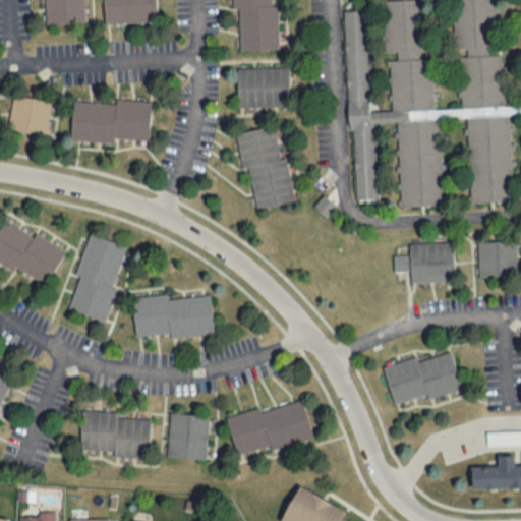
[(44,0),(46,24),(84,23),(83,0),(44,0)]
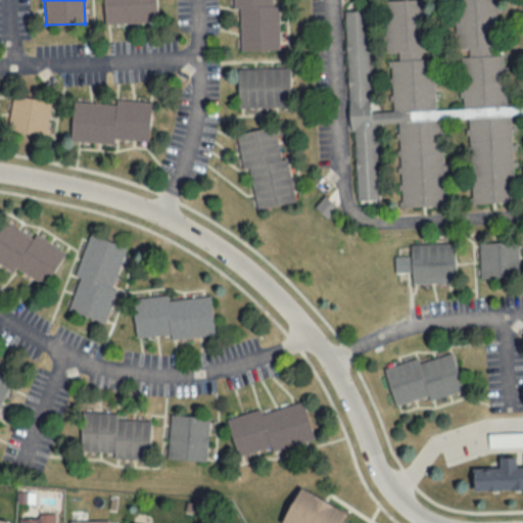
[(103,0),(104,24),(156,22),(155,0),(103,0)]
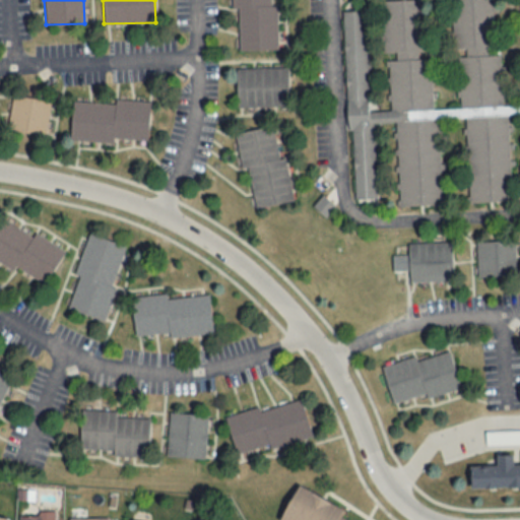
[(238,9),(239,51),(274,51),(273,0),(231,0),(232,9),(238,9)]
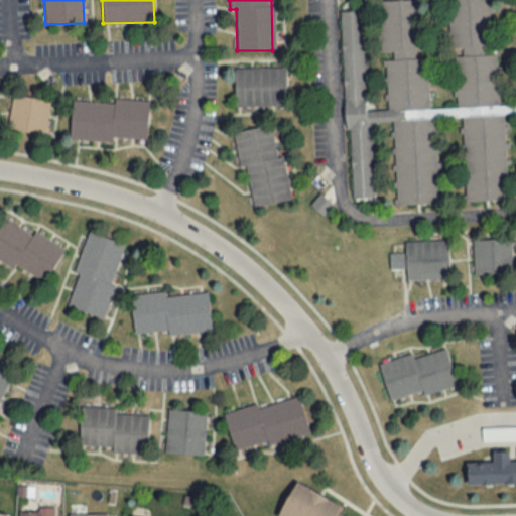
[(235,108),(287,107),(286,68),(234,69),(235,108)]
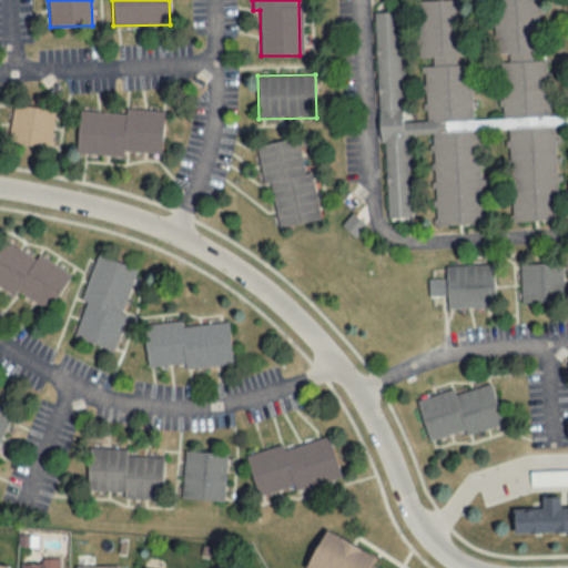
[(50,148),(56,110),(13,105),(9,143),(50,148)]
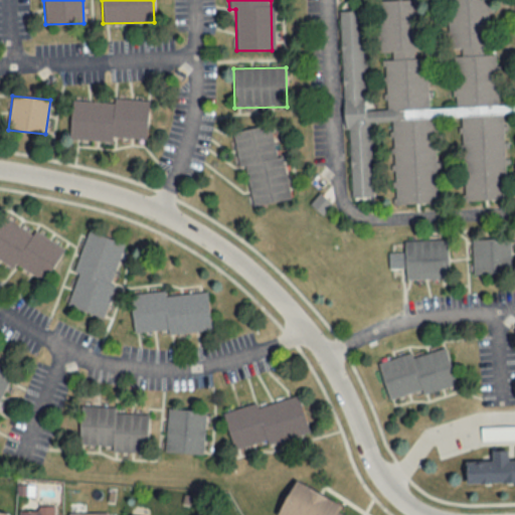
[(149,101),(114,99),(114,103),(71,100),(68,138),(146,142),(149,101)]
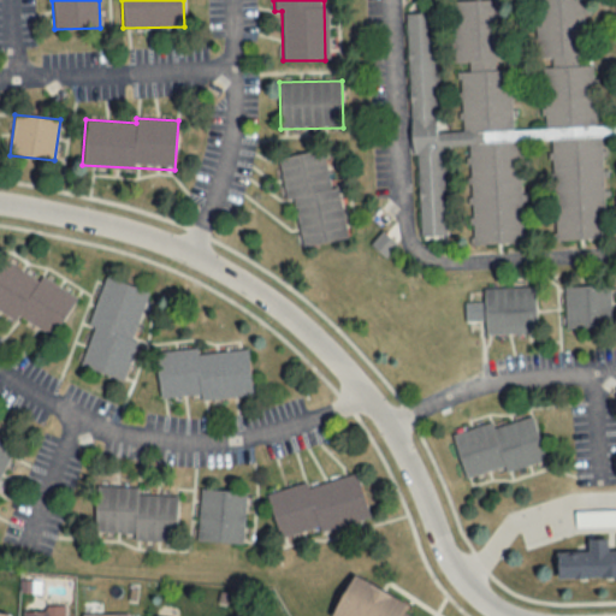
[(338,187),(330,188),(324,152),(279,158),(285,200),(295,199),(302,247),(347,240),(338,187)]
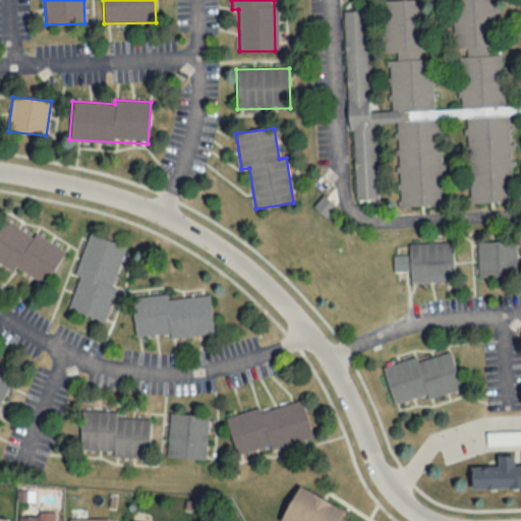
[(324,216),(334,208),(326,196),(314,205),(324,216)]
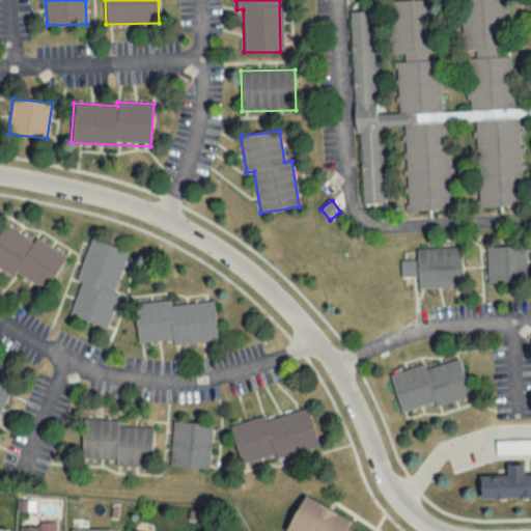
[(34,239),(33,241),(2,224),(0,227),(0,266),(46,291),(66,256),(34,239)]
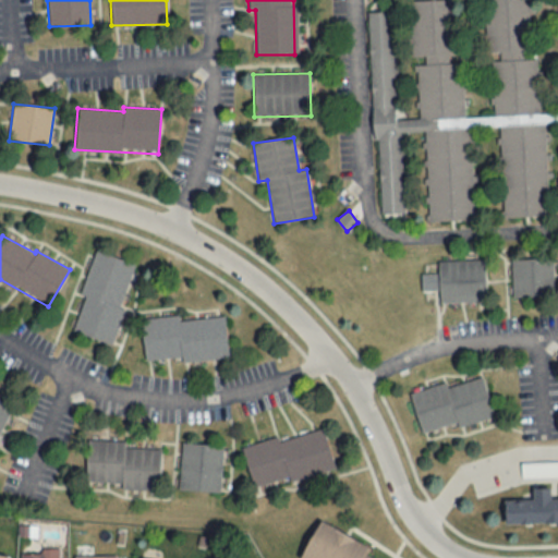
[(71,331),(111,343),(135,264),(96,251),(71,331)]
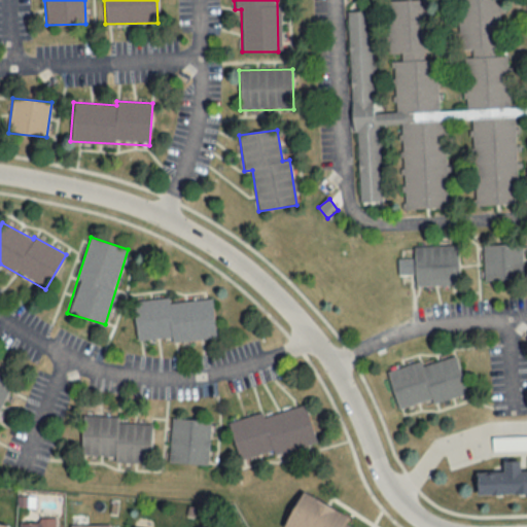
[(484,244),(484,280),(523,280),(522,244),(484,244)]
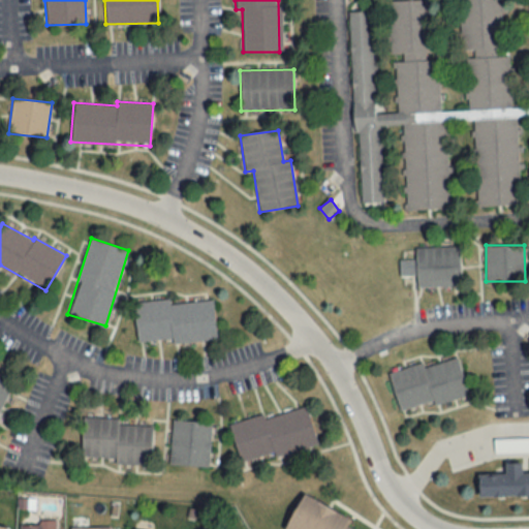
[(461,285),(460,246),(415,247),(416,286),(461,285)]
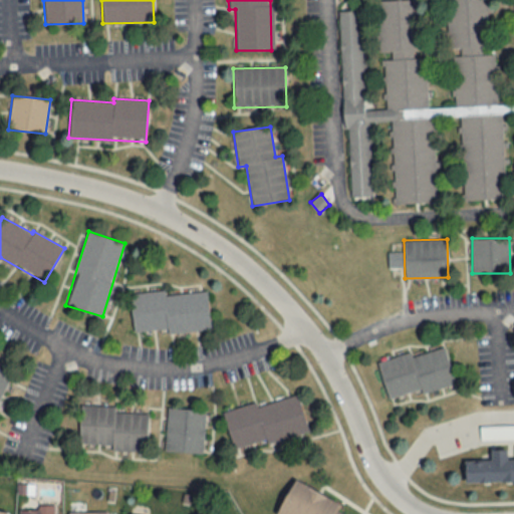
[(165,295),(165,291),(131,294),(135,335),(210,328),(207,291),(165,295)]
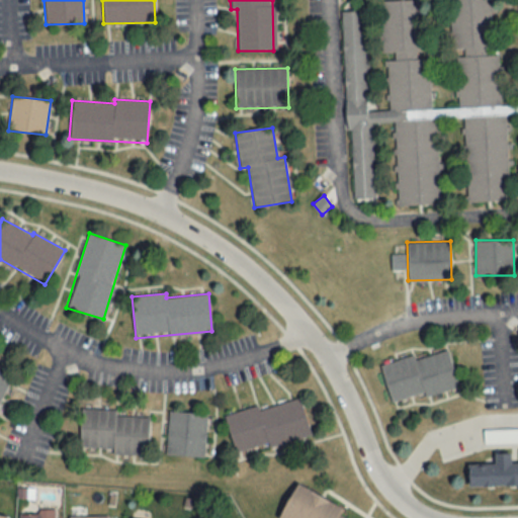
[(458,386),(447,349),(381,366),(392,405),(458,386)]
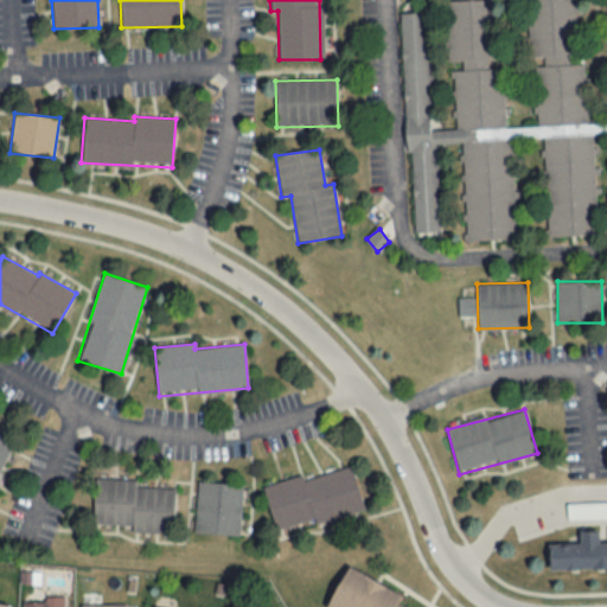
[(0,467),(12,441),(0,435),(0,467)]
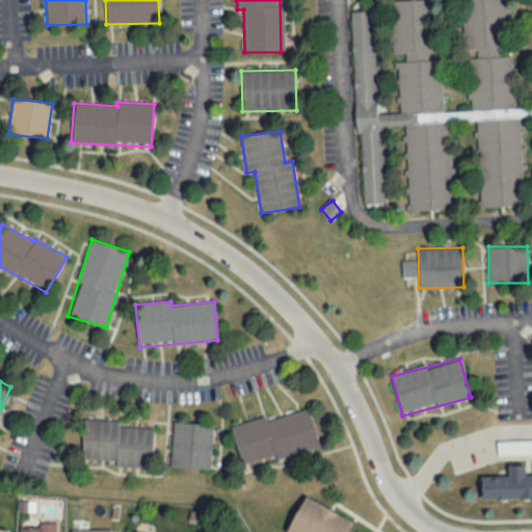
[(318,447),(309,407),(232,427),(242,467),(318,447)]
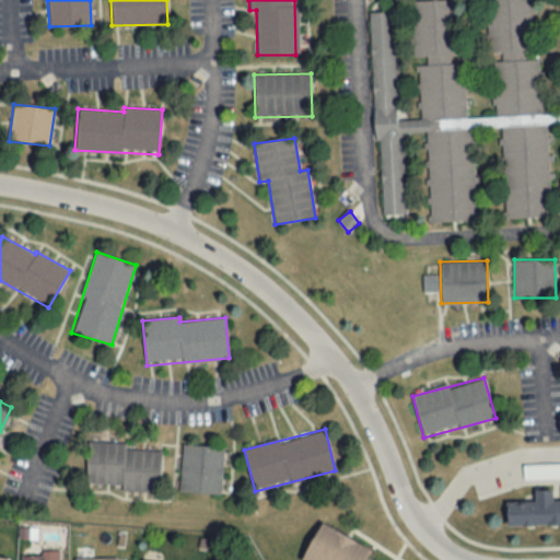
[(126,443),(88,442),(86,487),(160,489),(161,451),(126,450),(126,443)]
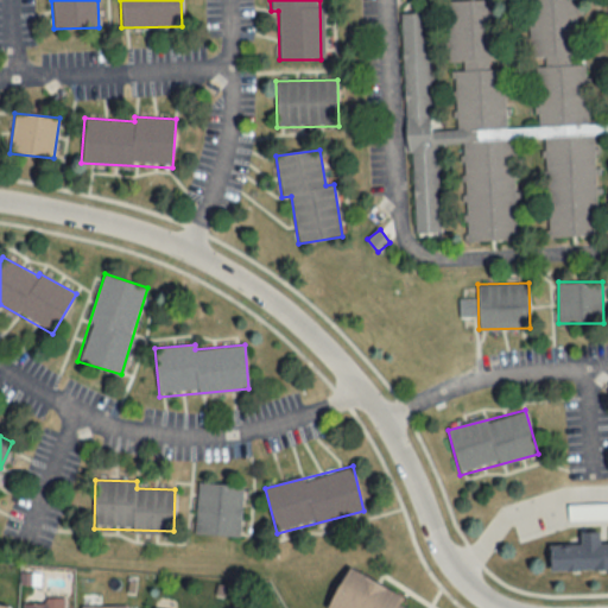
[(242,486),(197,483),(196,534),(241,536),(242,486)]
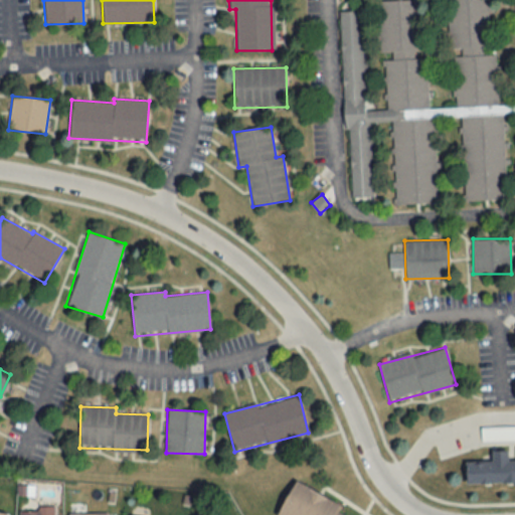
[(514,483),(514,460),(509,461),(509,451),(492,451),(492,462),(467,463),(468,484),(514,483)]
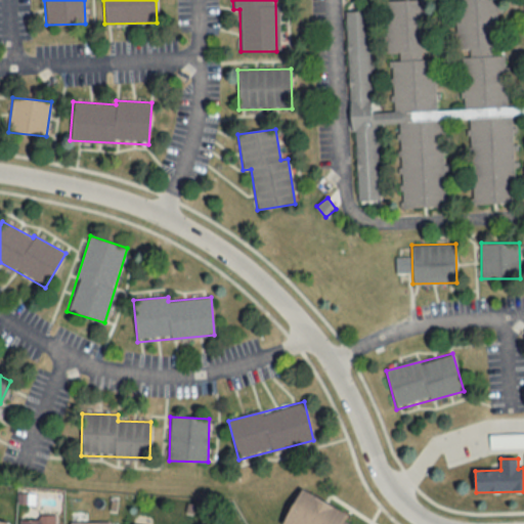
[(286,523),(277,519),(298,483),(345,512),(342,518),(352,523),(286,523)]
